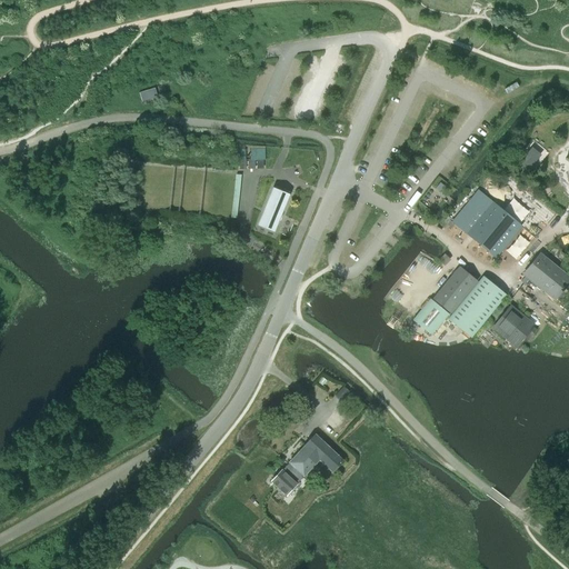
[(152,88),(135,93),(138,103),(156,98),(152,88)]
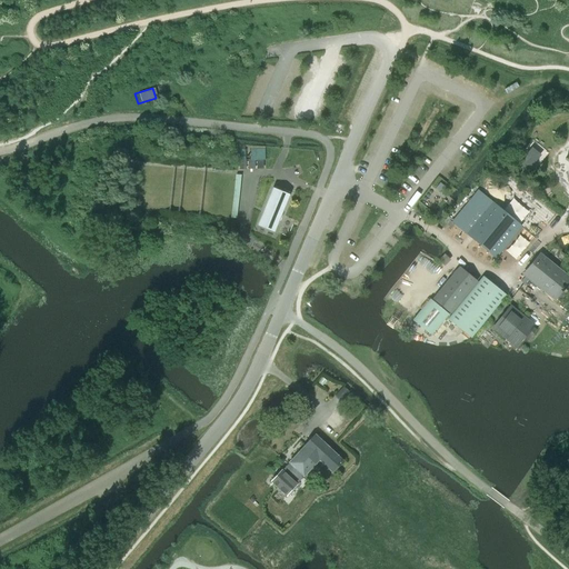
[(552,121),(568,121),(568,112),(553,112),(552,121)]
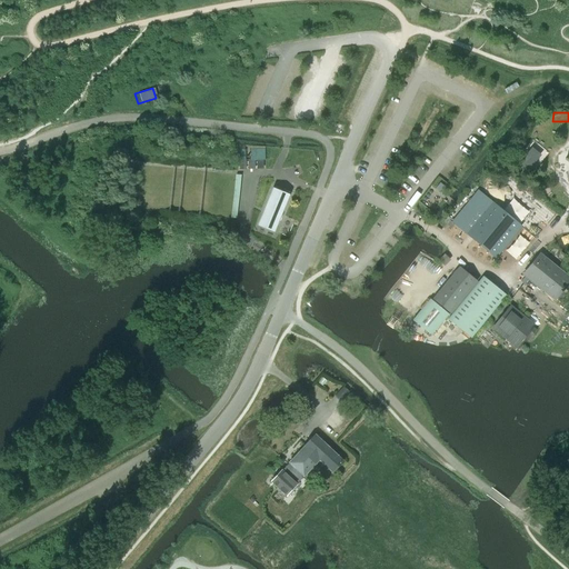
[(266,167),(266,148),(251,148),(251,167),(266,167)]
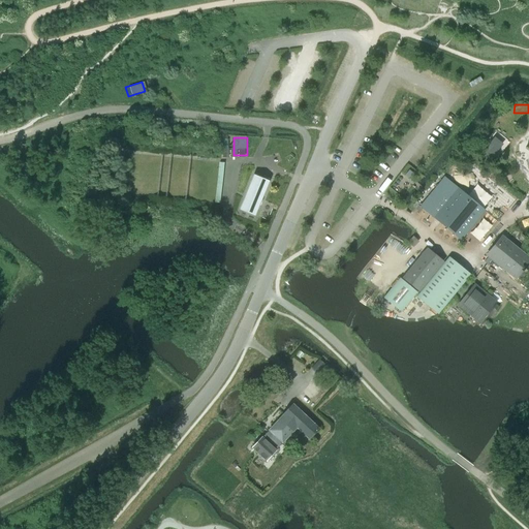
[(495,141),(486,151),(491,155),(500,145),(495,141)]
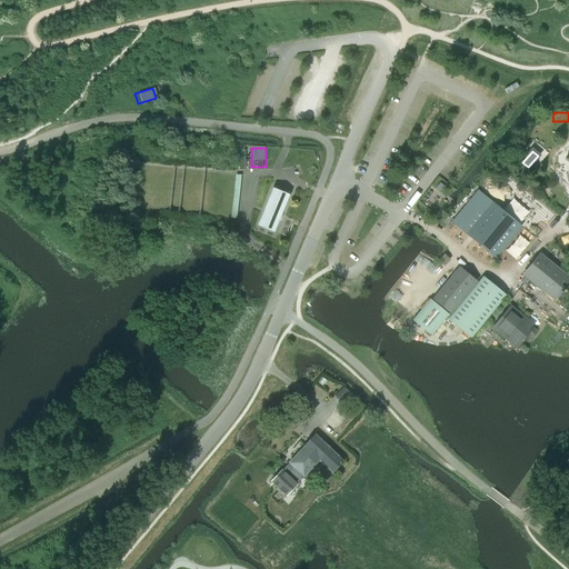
[(259,225),(273,231),(288,196),(273,189),(259,225)]
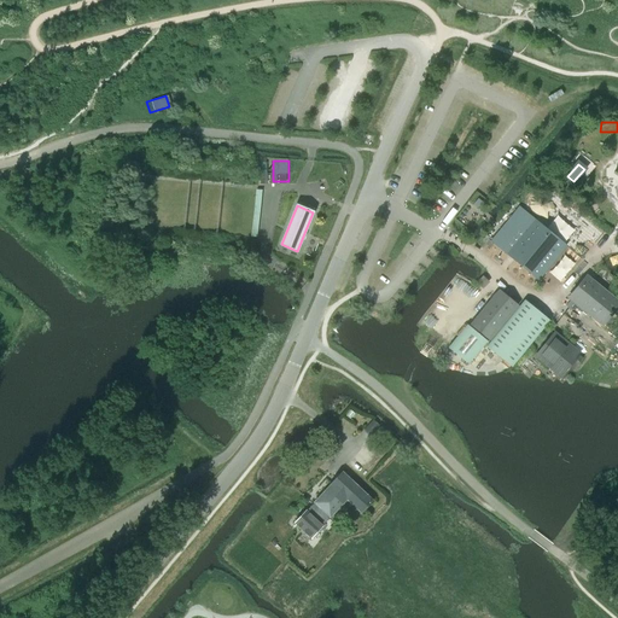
[(519,209),(494,242),(538,278),(564,246),(519,209)]
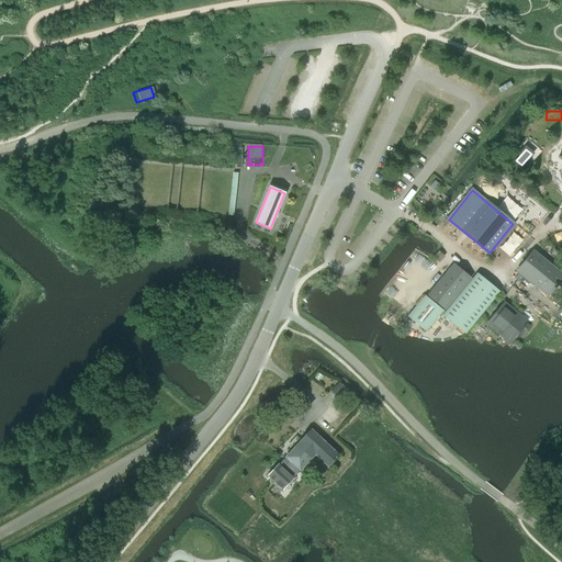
[(514,255),(526,238),(514,229),(502,246),(514,255)]
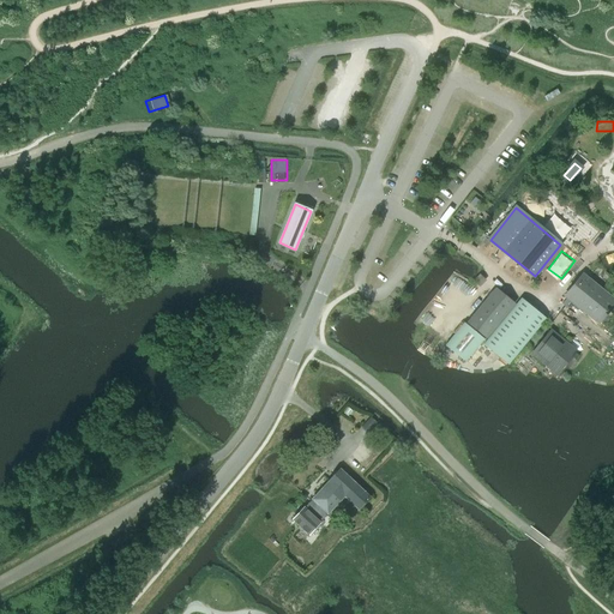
[(606,326),(613,315),(613,301),(584,277),(569,296),(572,298),(606,326)]
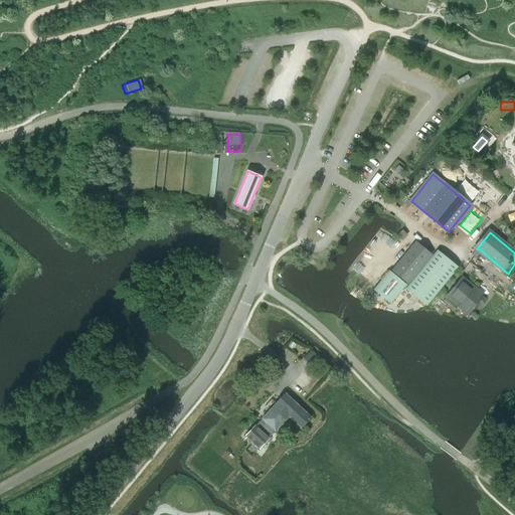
[(408,281),(428,255),(416,244),(396,270),(408,281)]
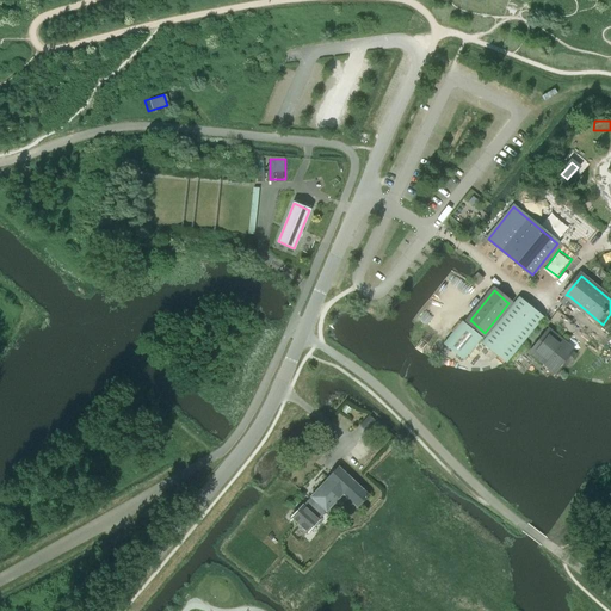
[(506,363),(544,316),(519,296),(481,343),(506,363)]
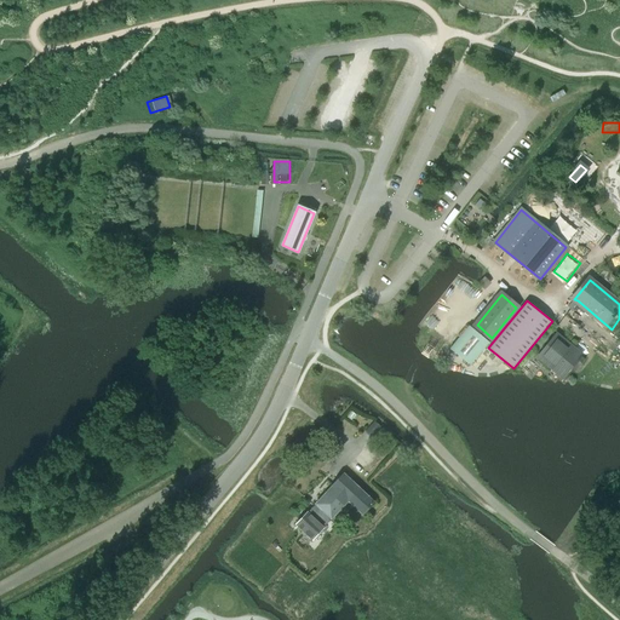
[(469,326),(449,349),(470,366),(489,343),(469,326)]
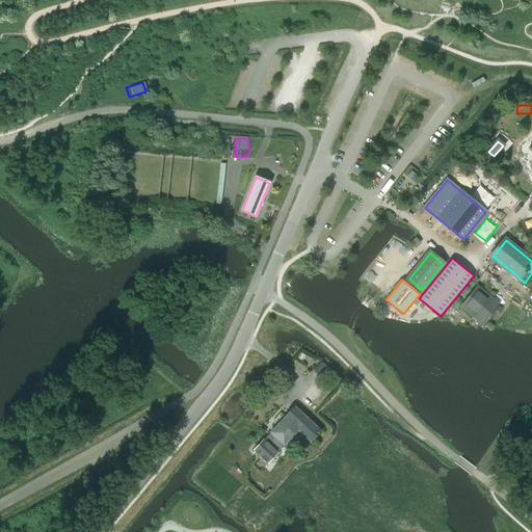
[(482,322),(494,308),(499,313),(502,309),(497,304),(498,303),(479,288),(463,307),(482,322)]
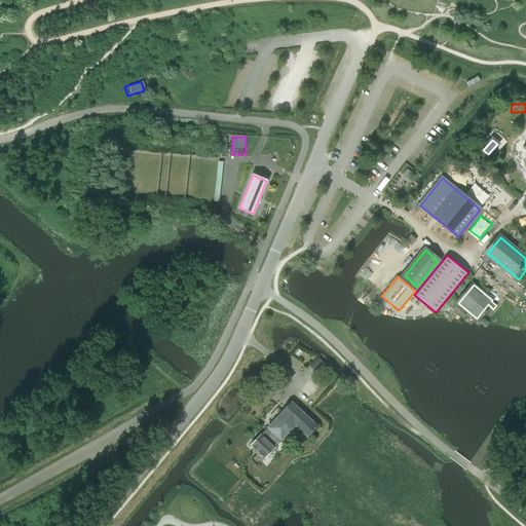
[(317,357),(309,366),(315,372),(316,371),(321,374),(328,366),(317,357)]
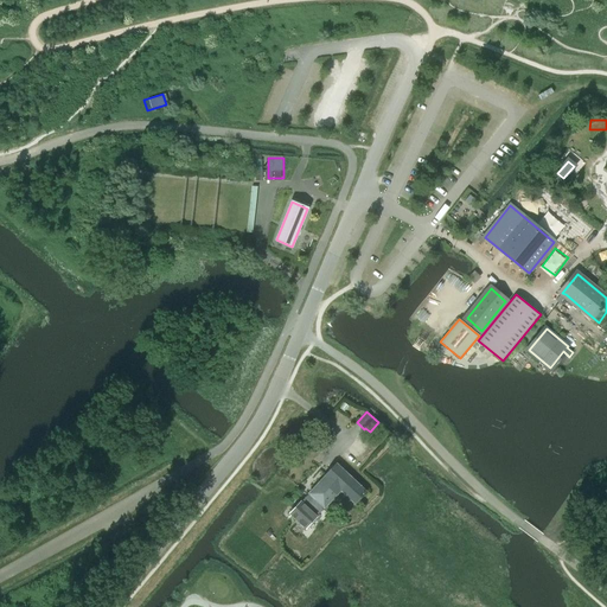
[(366,492),(336,464),(300,503),(298,503),(295,506),(296,508),(289,515),(306,529),(340,491),(355,504),(366,492)]
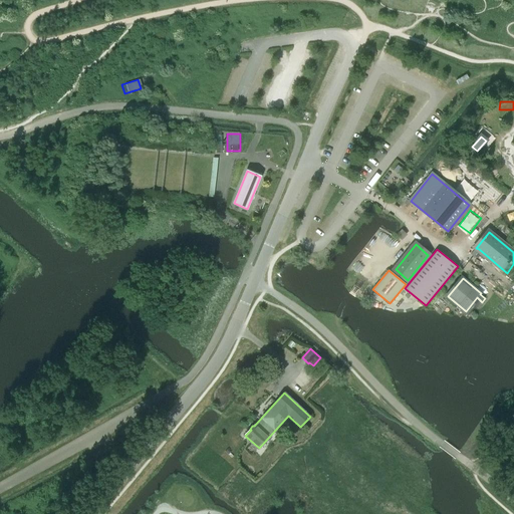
[(225,451),(232,458),(234,456),(230,453),(231,452),(229,451),(231,450),(229,448),(225,451)]
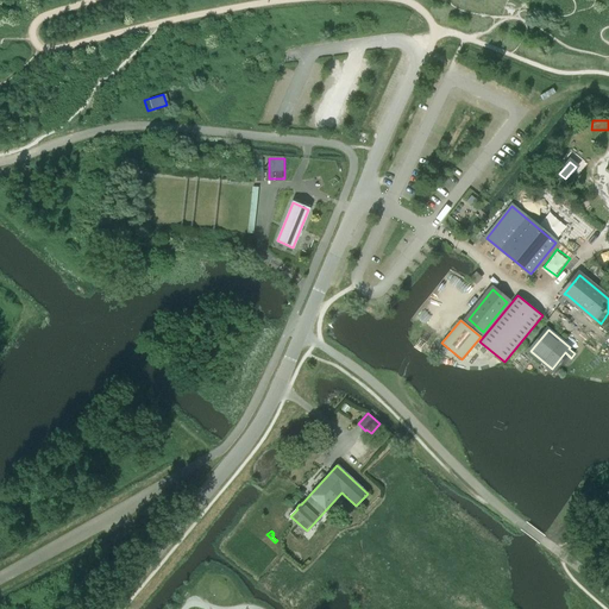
All buildings are outlined.
